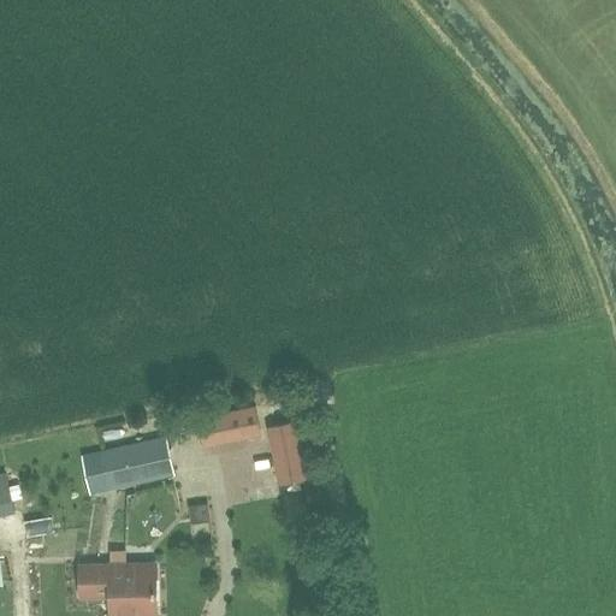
[(254,407),(211,415),(214,437),(259,428),(254,407)]
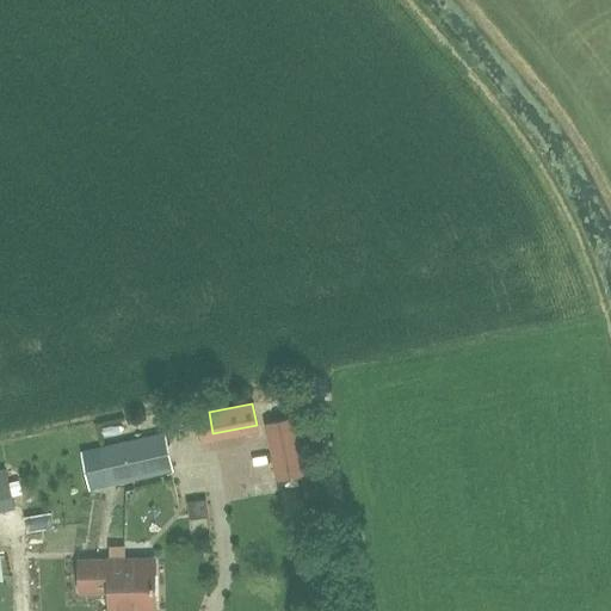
[(277,482),(307,475),(295,418),(265,424),(277,482)]
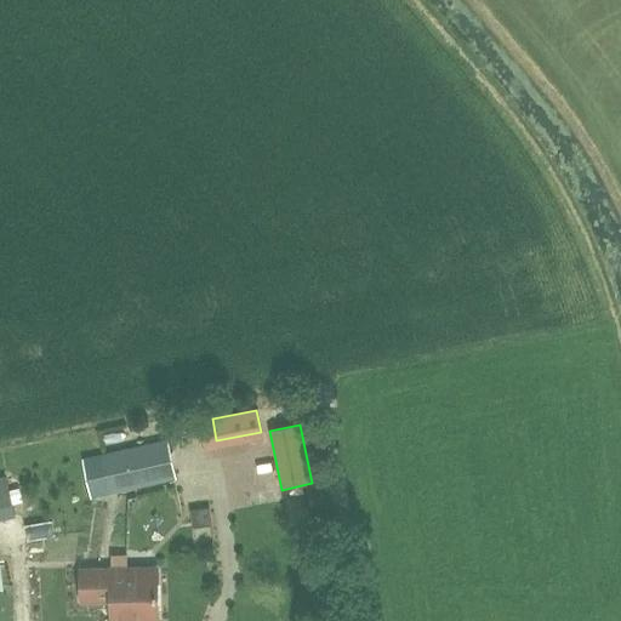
[(126,448),(175,437),(172,427),(124,438),(126,448)]
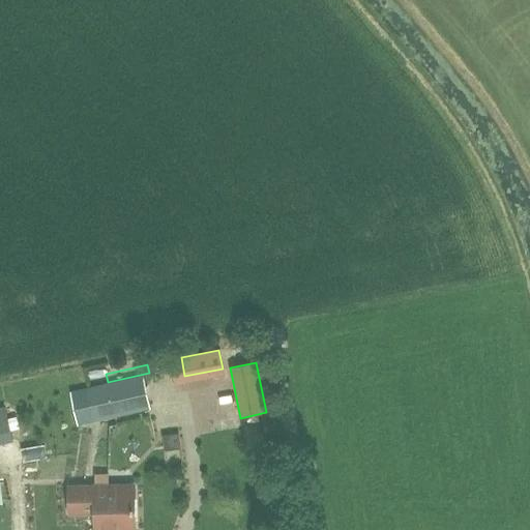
[(13,440),(150,408),(144,376),(105,385),(13,406),(6,407),(13,440)]
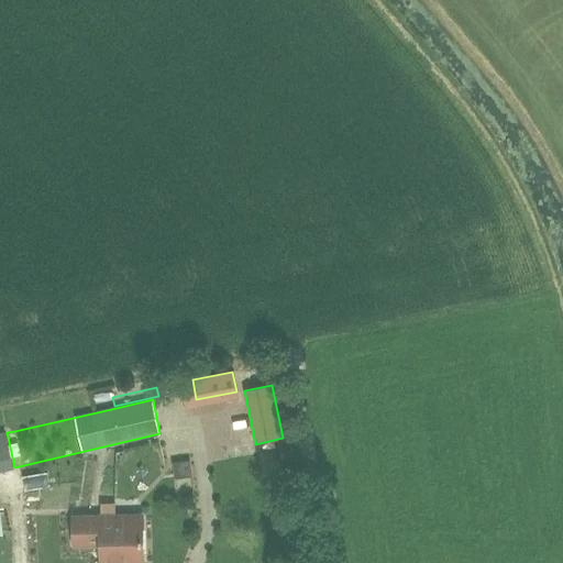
[(0,473),(13,471),(6,433),(4,432),(0,433),(0,473)]
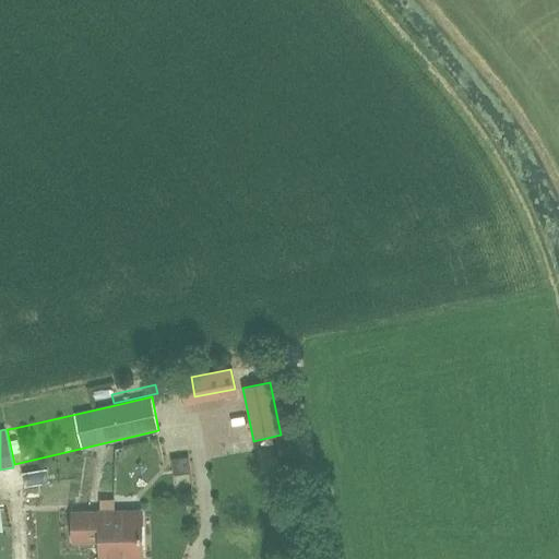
[(116,510),(116,499),(100,500),(102,512),(73,513),(73,542),(100,540),(102,556),(115,555),(115,558),(142,558),(142,520),(126,520),(126,510),(116,510)]
